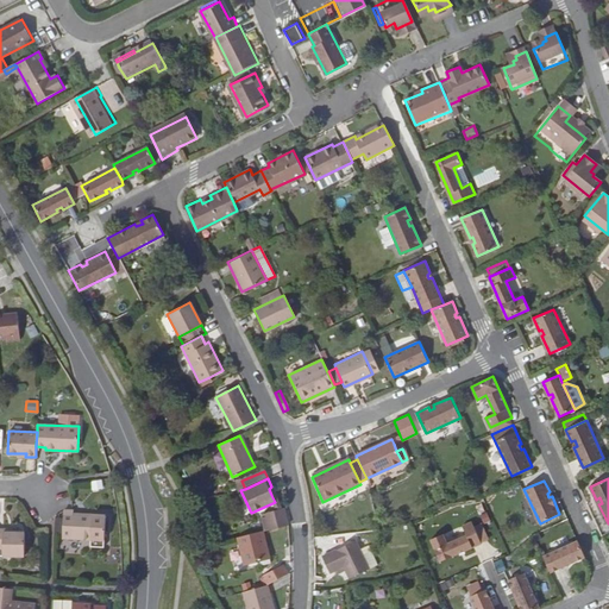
[(263,531),(287,525),(283,508),(258,515),(263,531)]
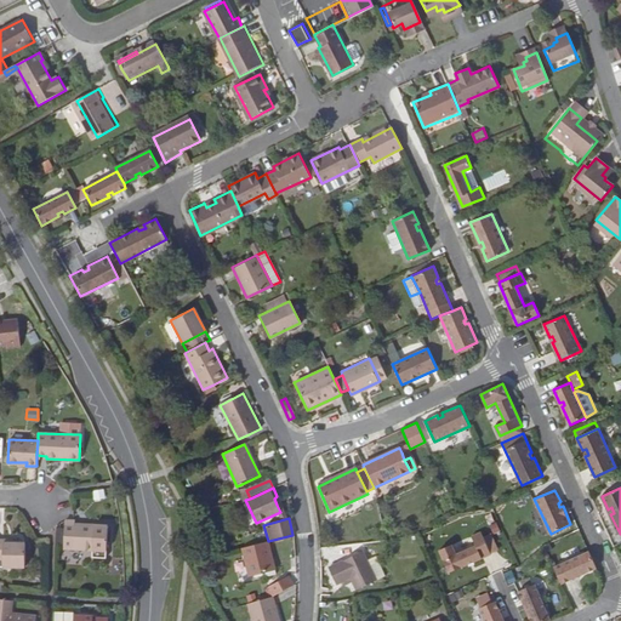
[(107,559),(108,527),(75,525),(75,522),(66,522),(64,550),(93,552),(92,559),(107,559)]
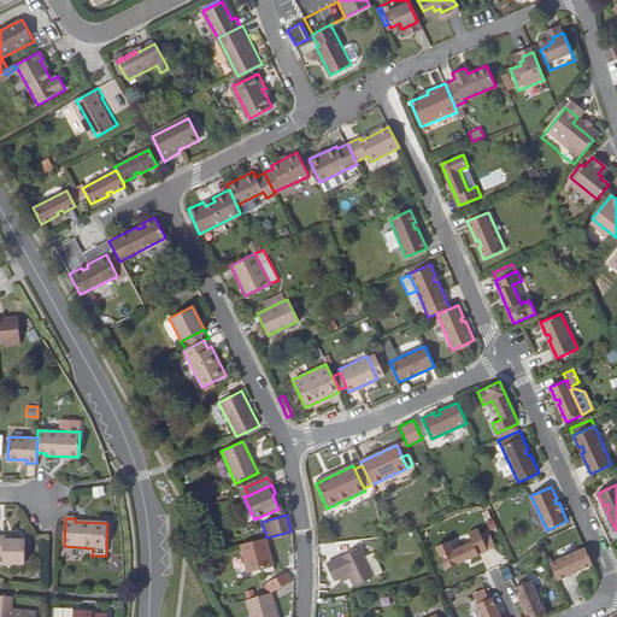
[(445,569),(495,547),(486,526),(468,533),(471,542),(452,551),(447,541),(435,547),(445,569)]
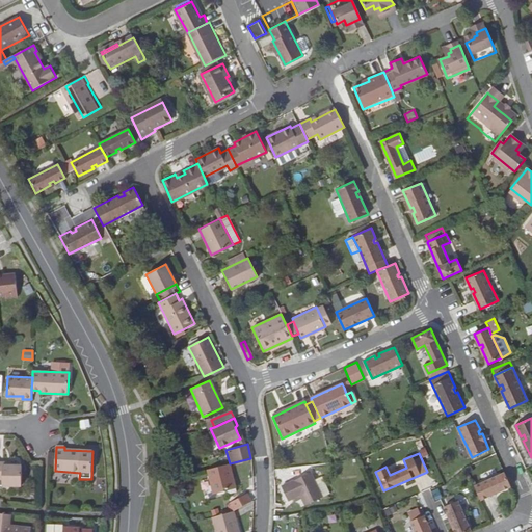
[(0,461),(0,478),(2,479),(2,485),(22,485),(22,464),(11,464),(11,461),(0,461)]
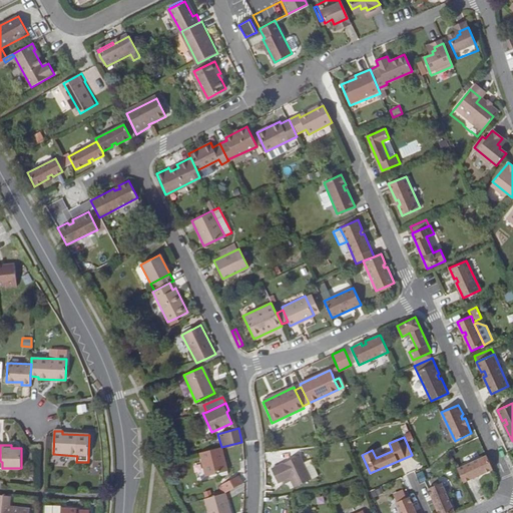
[(219,448),(199,453),(205,477),(215,474),(222,472),(225,471),(219,448)]
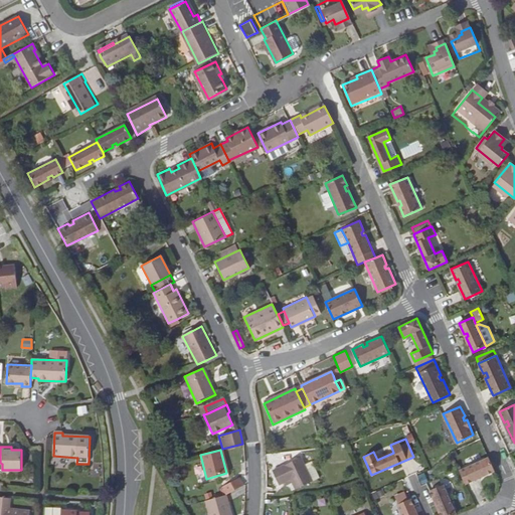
[(480,478),(495,472),(489,458),(459,471),(465,485),(477,480),(476,478),(480,476),(480,478)]
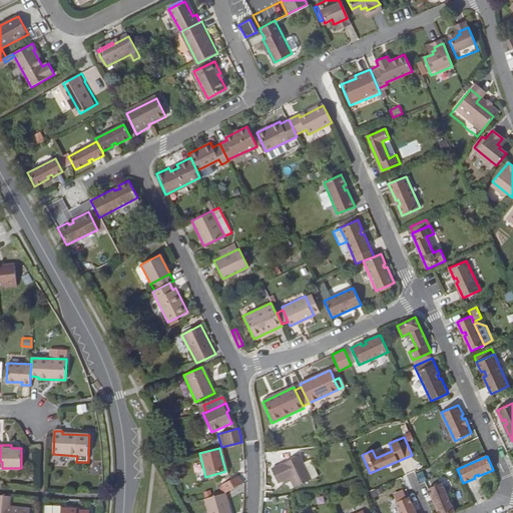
[(311,479),(300,457),(272,470),(278,484),(290,478),(295,488),(311,479)]
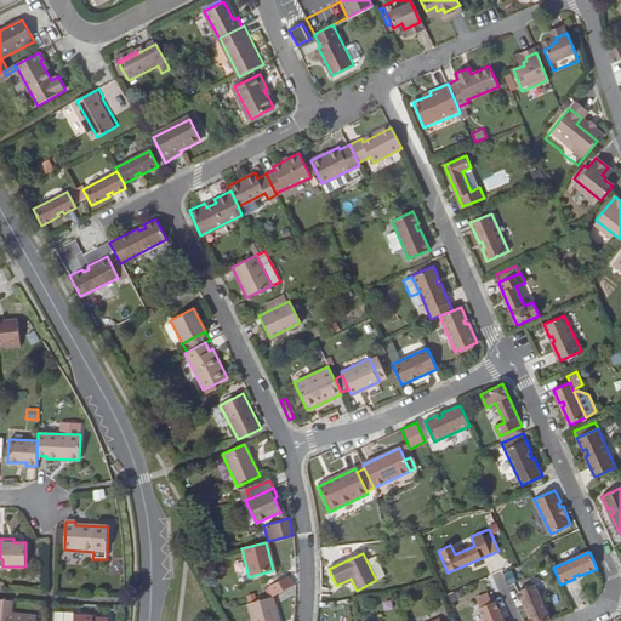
[(235,562),(237,573),(245,571),(244,560),(235,562)]
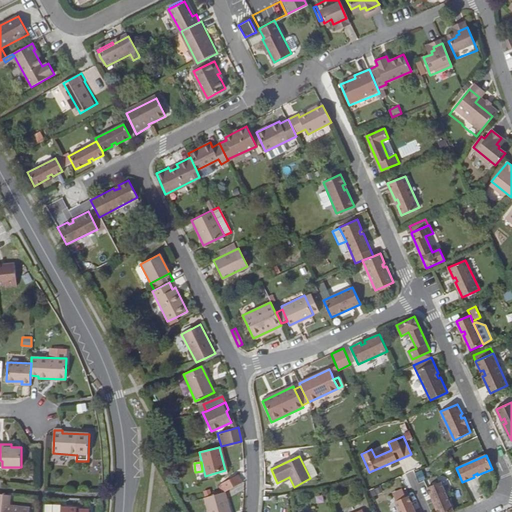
[(222,471),(215,473),(218,482),(219,484),(224,481),(222,471)]
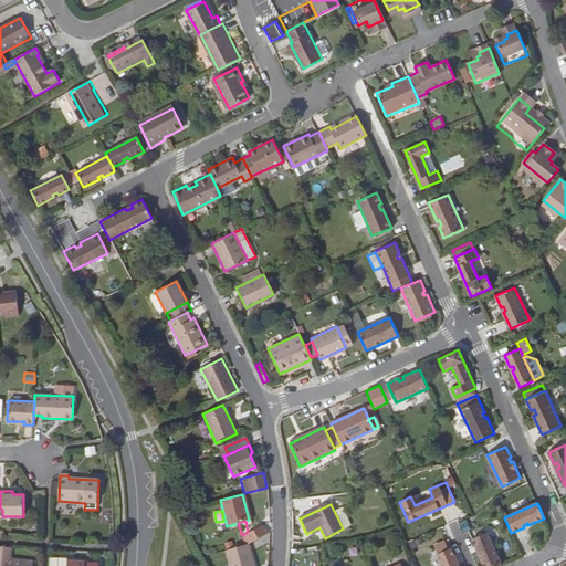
[(247,544),(266,533),(262,524),(248,532),(242,535),(247,544)]
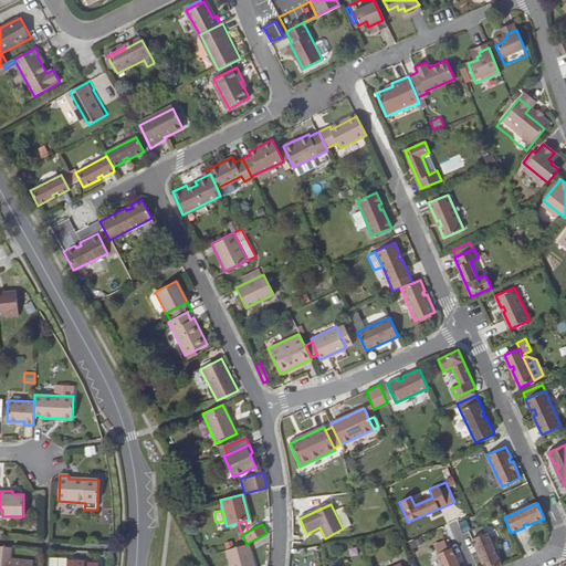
[(486,532),(471,538),(475,547),(477,552),(480,551),(481,555),(479,556),(482,565),(500,565),(501,565),(486,532)]
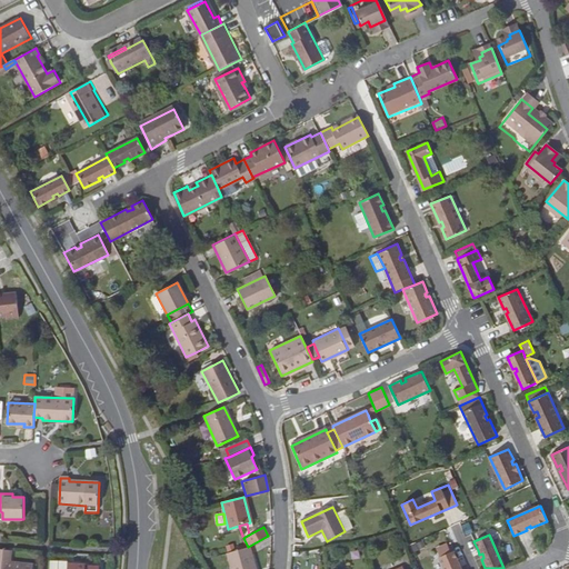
[(255,568),(248,547),(226,553),(230,568),(255,568)]
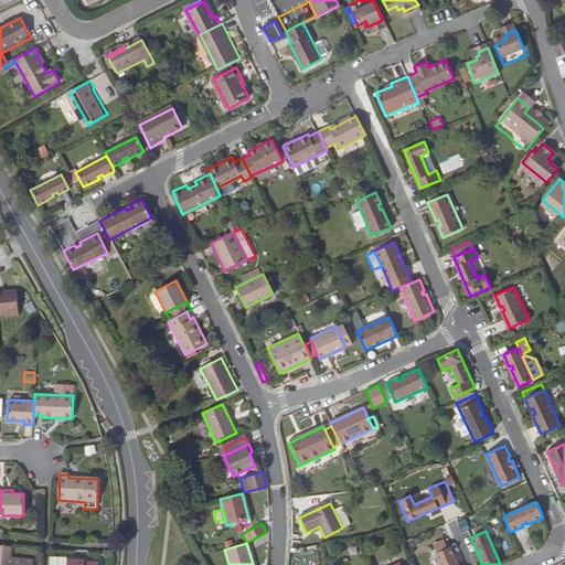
[(0,564),(31,564),(32,561),(9,558),(10,545),(0,544),(0,564)]
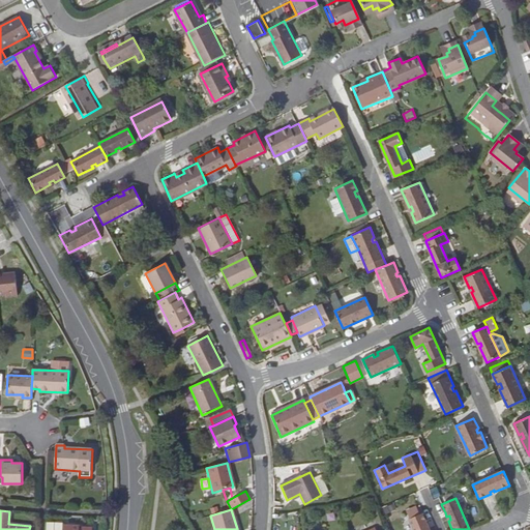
[(408,520),(412,529),(430,529),(430,528),(427,529),(424,526),(428,525),(427,521),(422,512),(408,520)]
